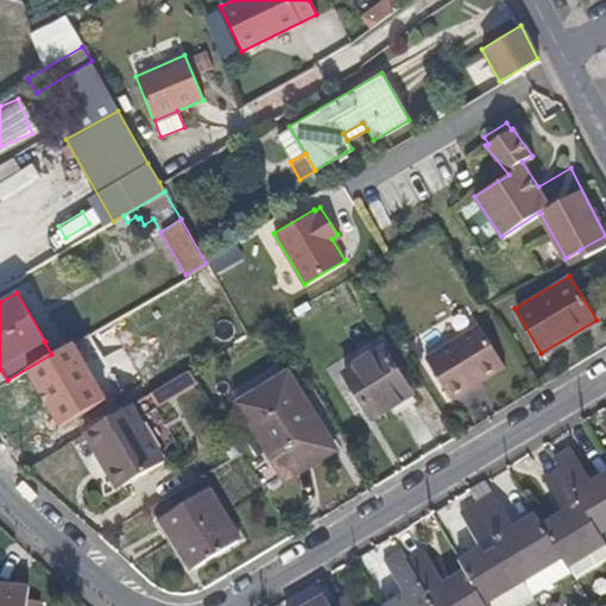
[(448,399),(503,366),(478,324),(423,358),(448,399)]
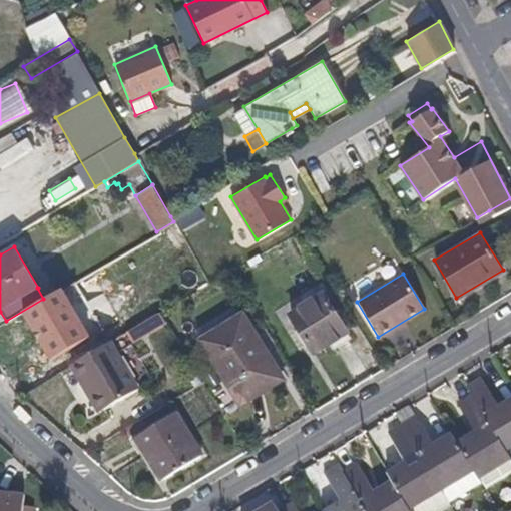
[(109,325),(88,290),(50,312),(70,348),(109,325)]
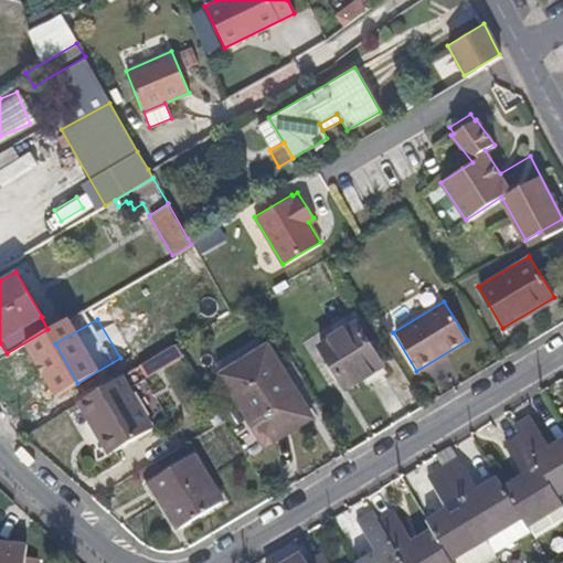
[(383,365),(356,321),(317,344),(344,390),(383,365)]
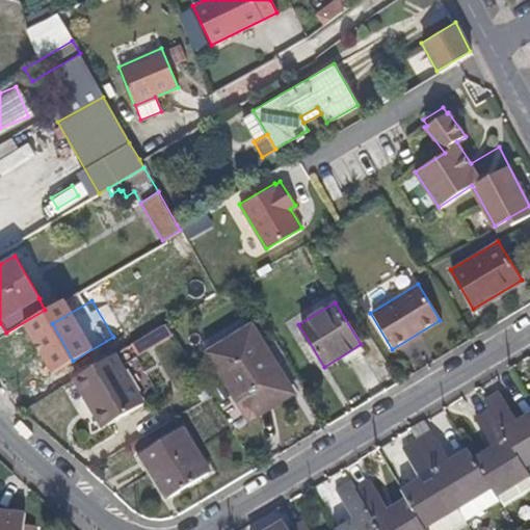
[(289,385),(252,323),(207,351),(236,399),(242,395),(250,408),(289,385)]
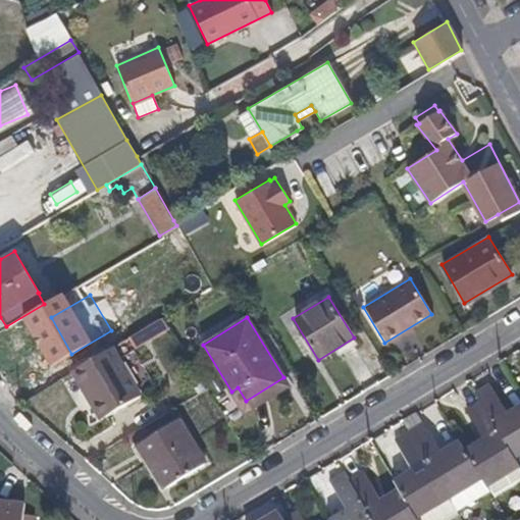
[(142,395),(112,346),(75,368),(93,399),(89,402),(99,419),(142,395)]
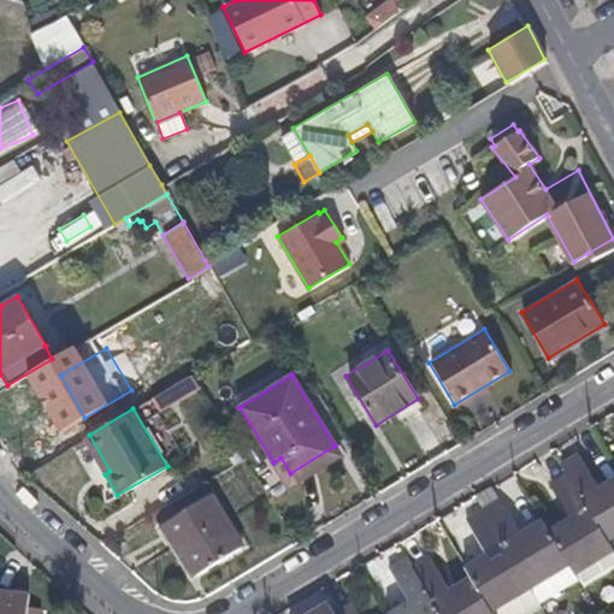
[(110,471),(89,435),(83,438),(105,474),(110,471)]
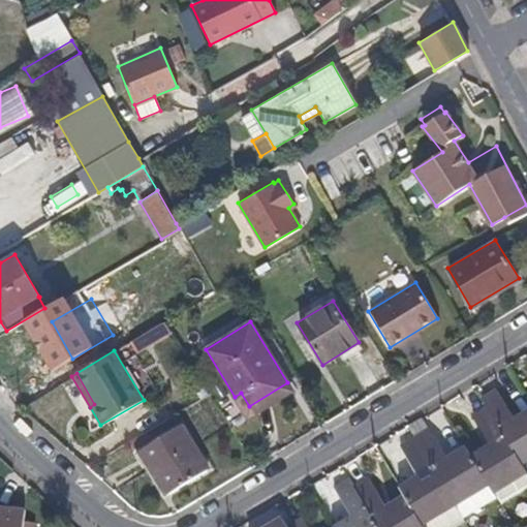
[(287,382),(249,406),(269,398),(247,416),(291,390),(287,382)]
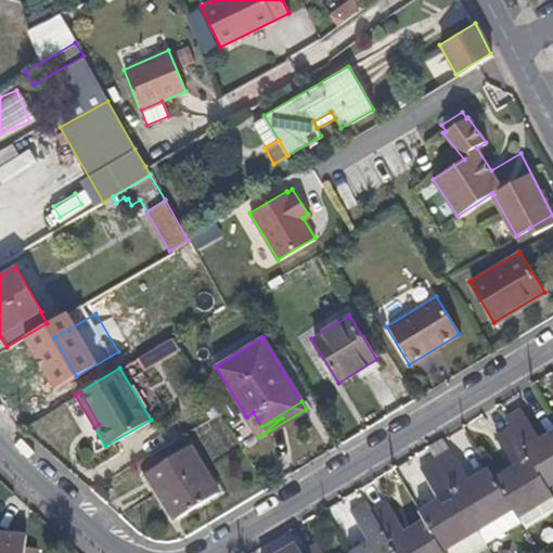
[(552,481),(552,427),(538,437),(519,407),(504,416),(510,425),(547,486),(552,481)]
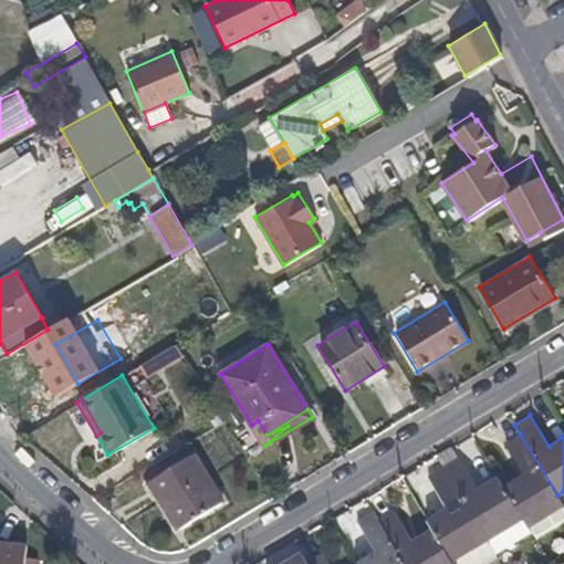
[(563,507),(557,495),(520,434),(504,444),(522,473),(502,486),(528,526),(534,539),(563,520),(563,507)]
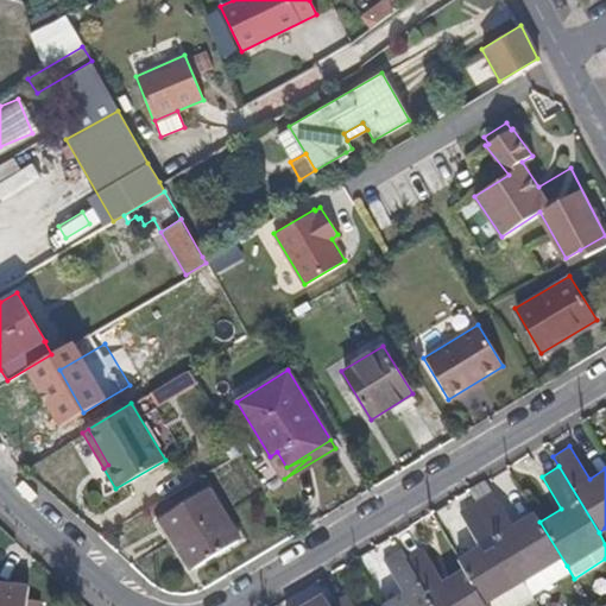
[(240,538),(209,487),(158,518),(190,568),(240,538)]
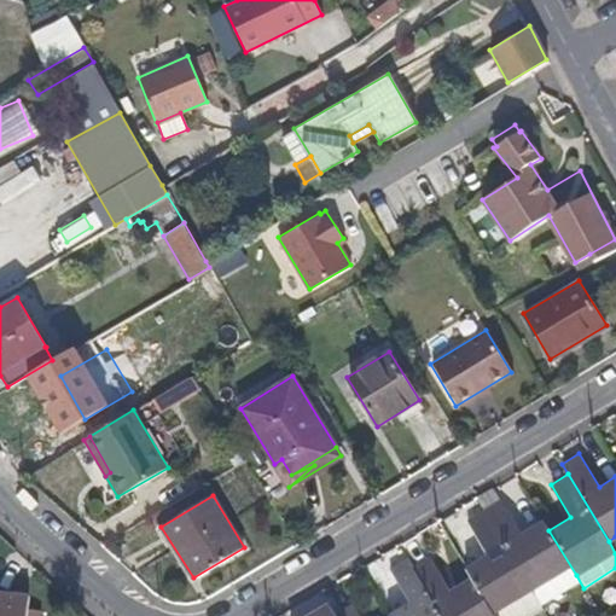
[(576,575),(548,530),(542,521),(522,534),(501,499),(483,510),(532,588),(534,587),(540,597),(576,575)]
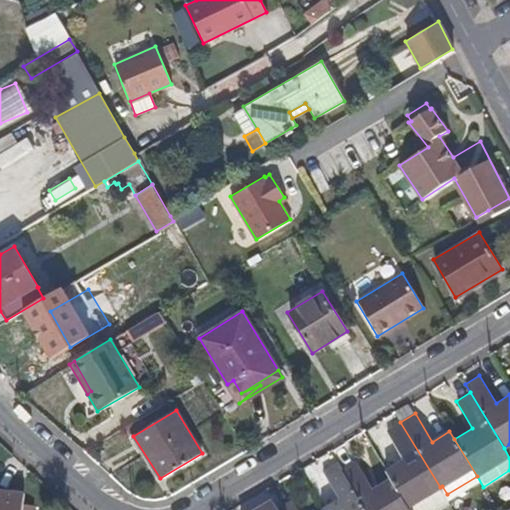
[(440,487),(400,422),(386,430),(404,459),(385,470),(390,479),(408,507),(440,487)]
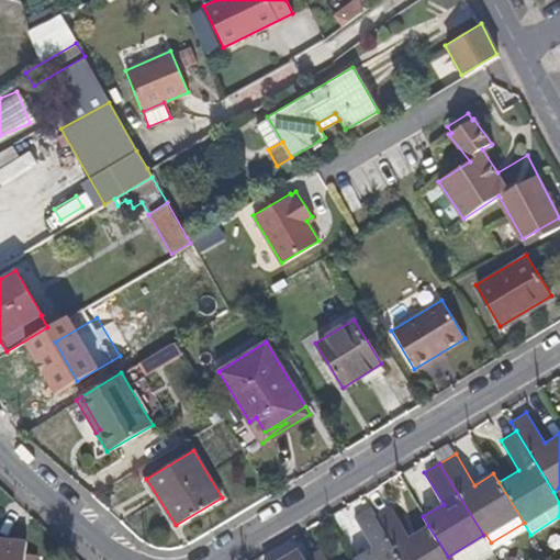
[(449,559),(448,557),(428,526),(410,537),(391,506),(374,516),(401,559),(449,559)]
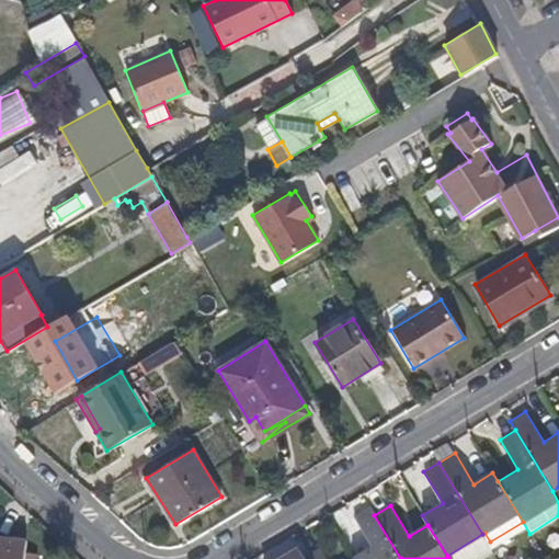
[(400,558),(374,515),(368,506),(354,514),(373,546),(353,558),(352,558),(400,558)]
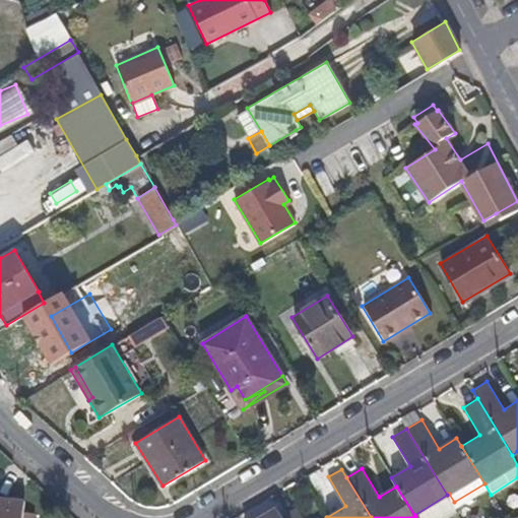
[(33,517),(35,511),(23,510),(20,510),(21,499),(0,495),(0,517),(33,517)]
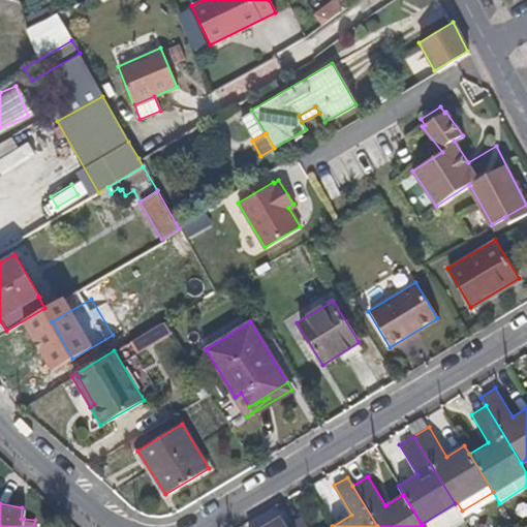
[(287,526),(286,525),(281,517),(265,526),(287,526)]
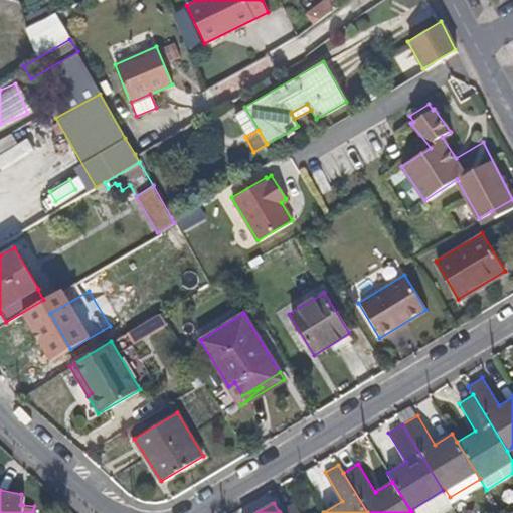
[(299,512),(293,503),(279,511),(280,512),(299,512)]
